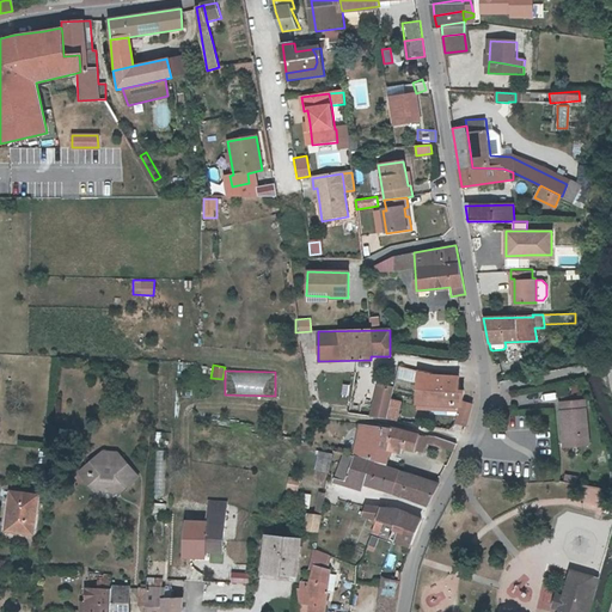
[(432,375),(418,373),(417,404),(463,408),(461,412),(458,423),(463,424),(470,407),(465,404),(465,393),(458,392),(458,378),(432,378),(432,375)]
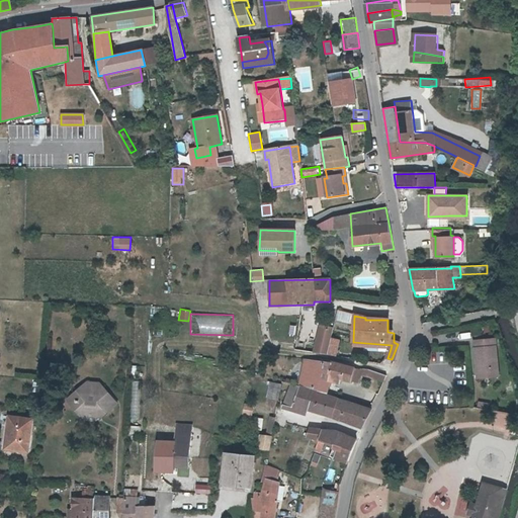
[(325,326),(321,339),(330,342),(333,328),(325,326)]
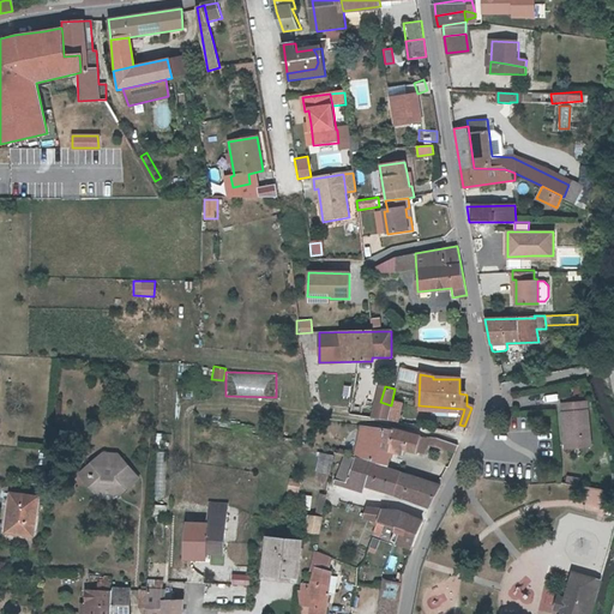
[(565,423),(567,423),(570,445),(591,444),(588,399),(563,402),(565,423)]
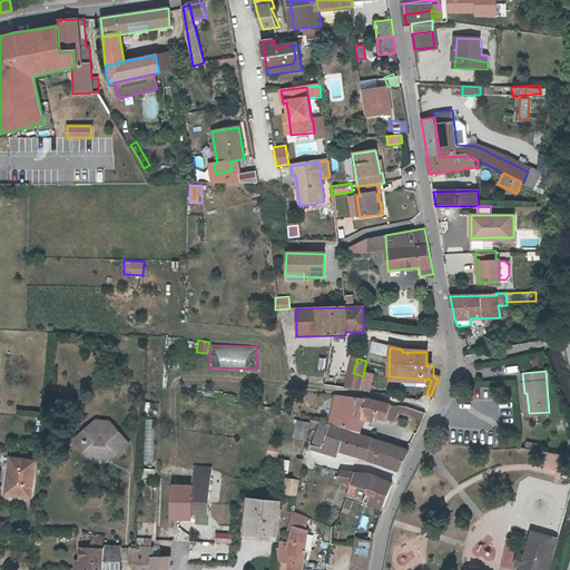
[(363,376),(353,373),(350,387),(359,391),(363,376)]
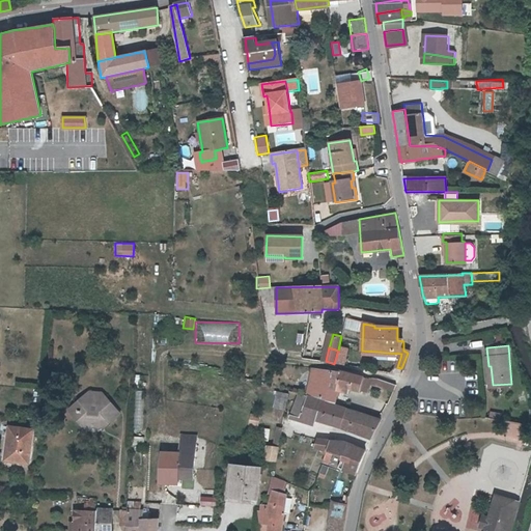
[(318,397),(326,370),(312,368),(307,394),(318,397)]
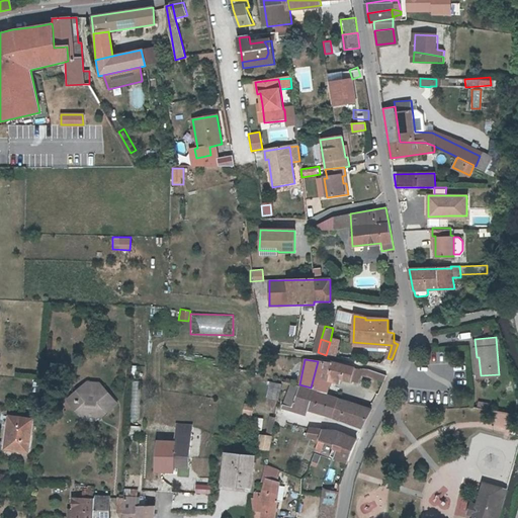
[(318,361),(311,387),(326,393),(330,376),(350,382),(354,368),(330,363),(318,361)]
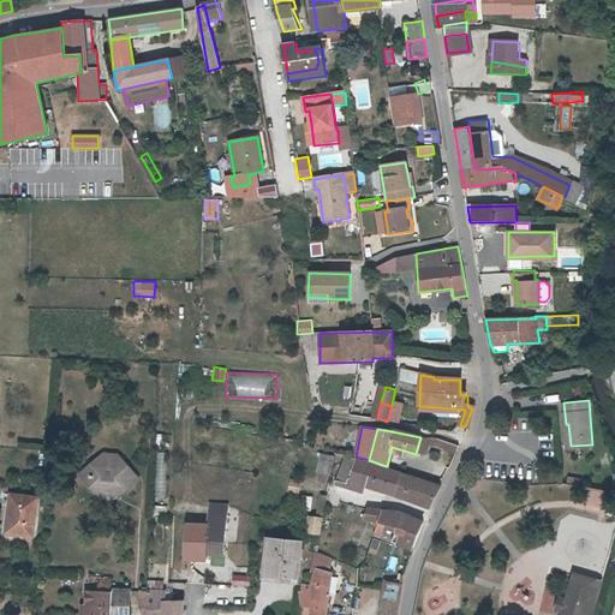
[(430,439),(421,437),(416,454),(425,457),(430,439)]
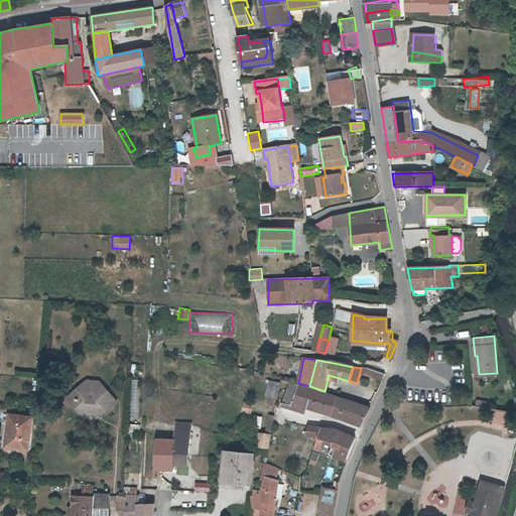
[(367,376),(380,380),(382,373),(369,369),(367,376)]
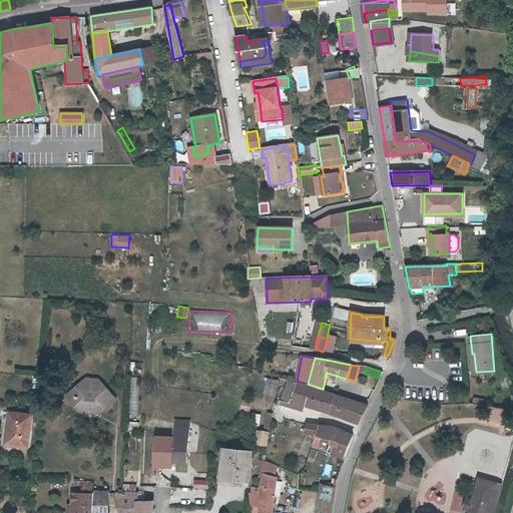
[(264,395),(276,396),(277,379),(265,378),(264,395)]
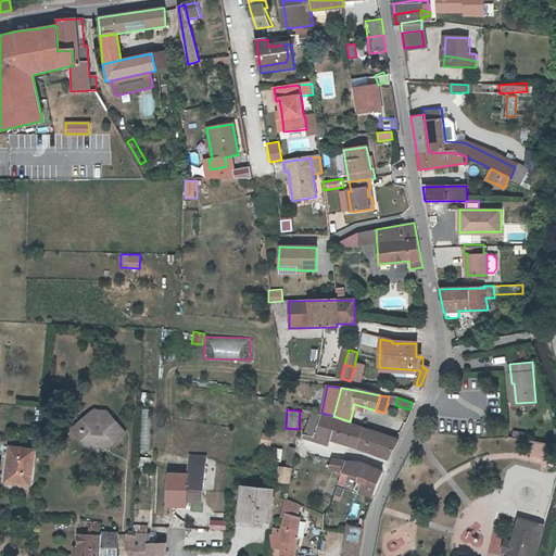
[(303,411),(298,439),(314,442),(320,415),(303,409),(303,411)]
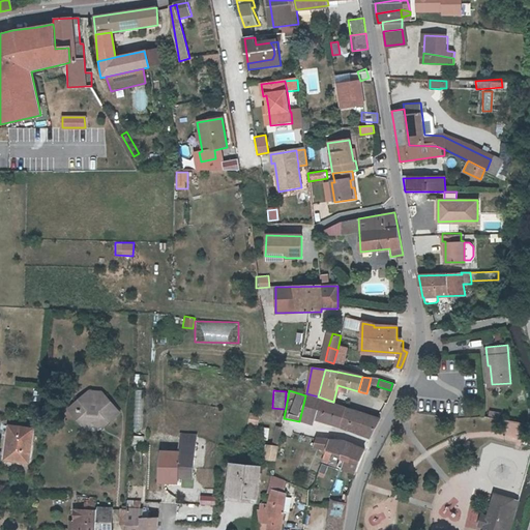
[(89,395),(72,411),(87,423),(82,431),(90,436),(99,425),(111,428),(123,417),(104,395),(89,395)]
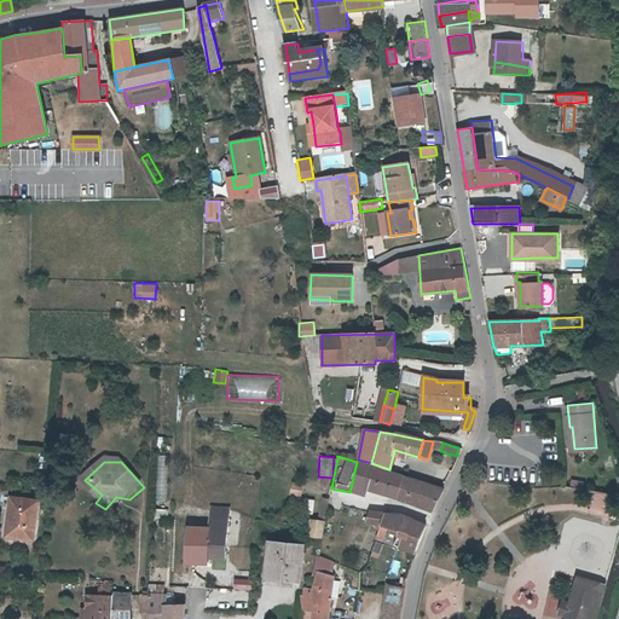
[(400,484),(403,476),(357,462),(350,492),(365,496),(368,489),(395,497),(400,484)]
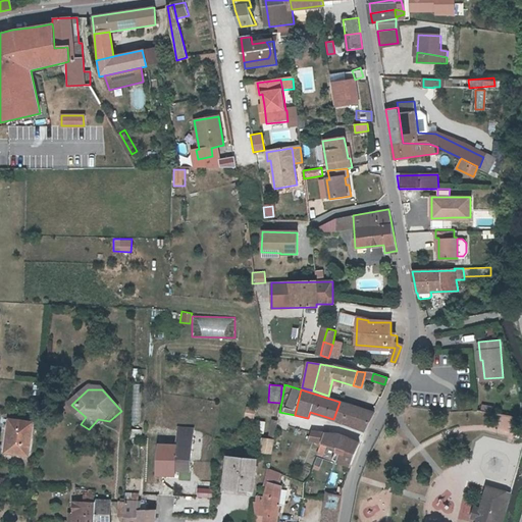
[(374,412),(340,402),(337,408),(333,419),(364,430),(374,412)]
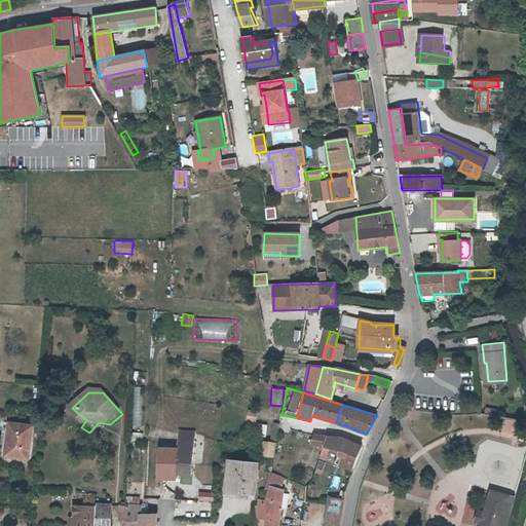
[(477,411),(463,412),(464,423),(478,423),(477,411)]
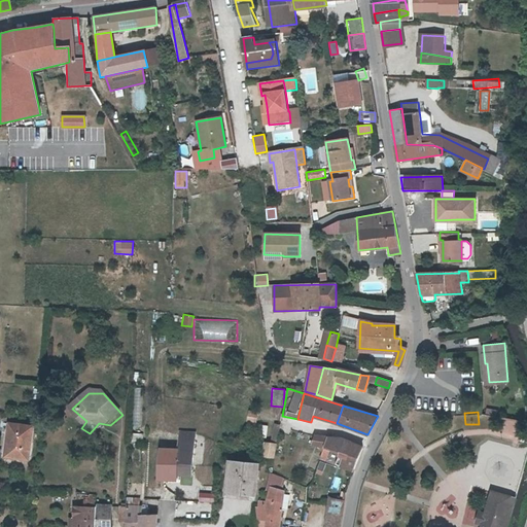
[(6,438),(4,454),(26,456),(29,424),(6,422),(4,438),(6,438)]
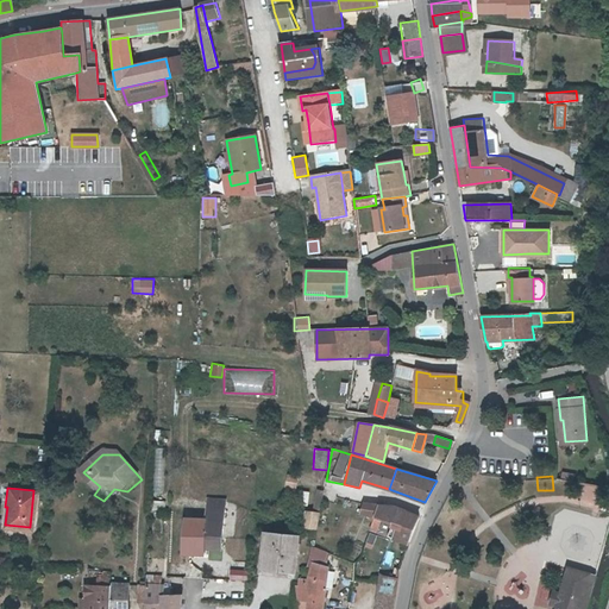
[(207,520),(225,521),(226,502),(208,501),(207,520)]
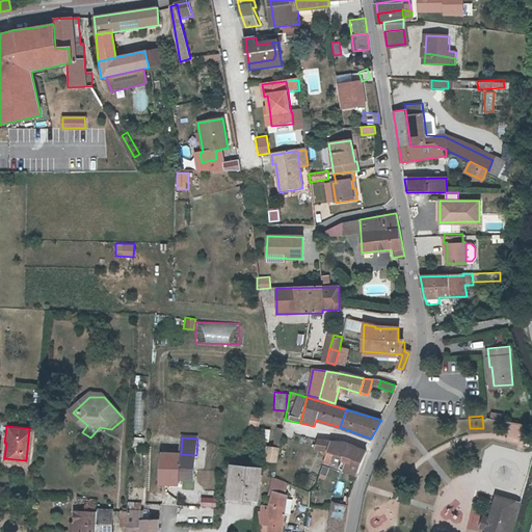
[(329,443),(329,441),(317,440),(315,447),(326,451),(328,447),(329,443)]
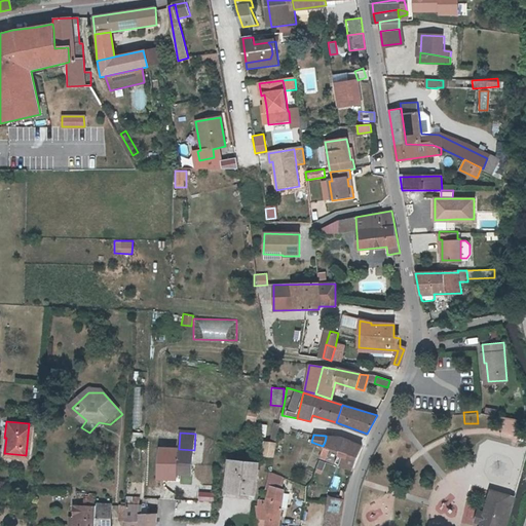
[(325,442),(323,446),(343,453),(340,464),(351,468),(362,446),(340,437),(326,436),(326,438),(325,442)]
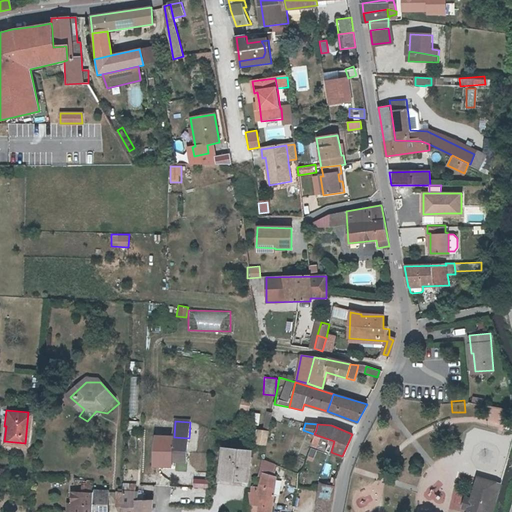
[(465,429),(463,439),(468,440),(471,426),(466,425),(465,429)]
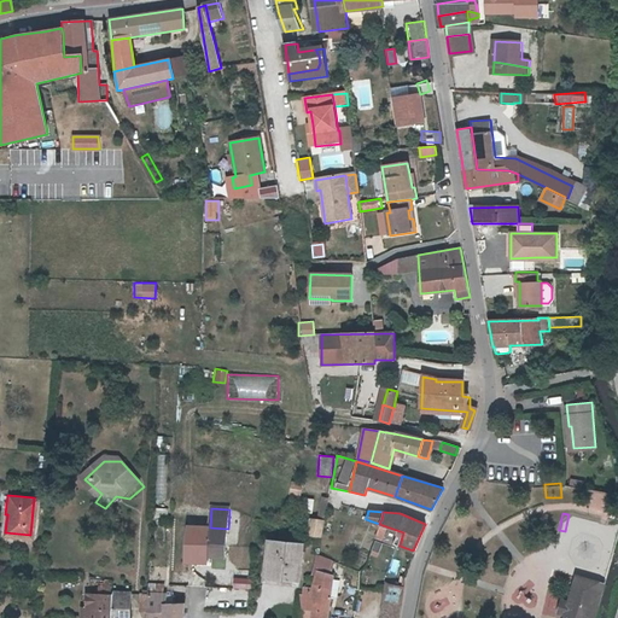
[(305,535),(321,537),(324,518),(308,517),(305,535)]
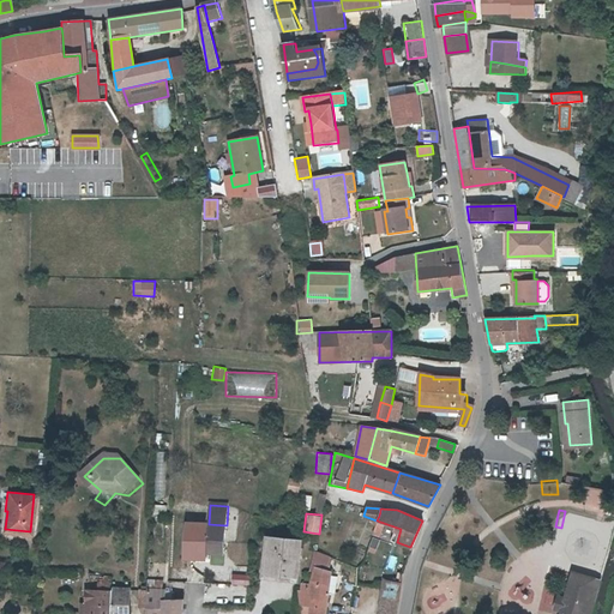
[(226,546),(227,525),(209,524),(209,527),(188,525),(187,560),(209,561),(209,554),(209,545),(226,546)]
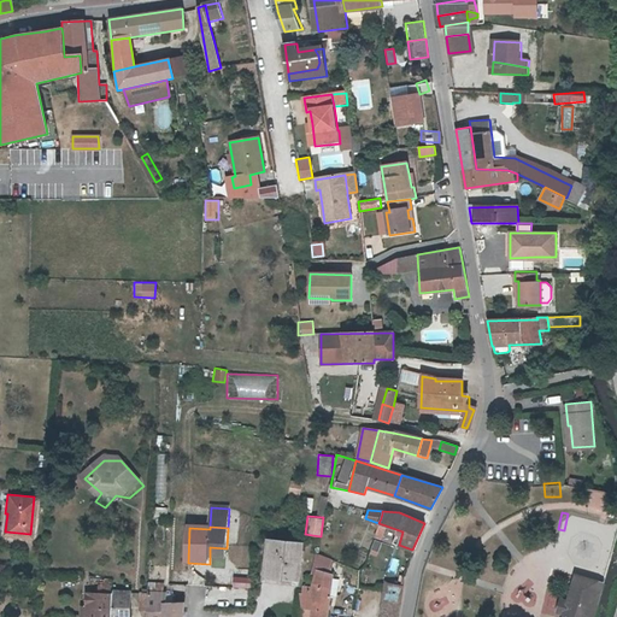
[(564,530),(558,529),(551,557),(551,558),(588,566),(593,545),(563,538),(564,530)]
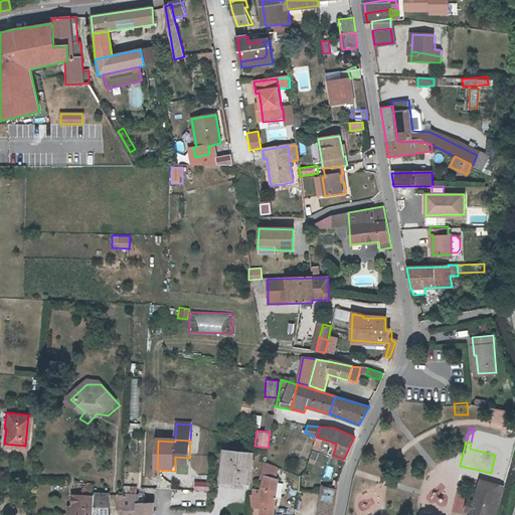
[(228,464),(226,481),(250,483),(253,455),(226,453),(225,464),(228,464)]
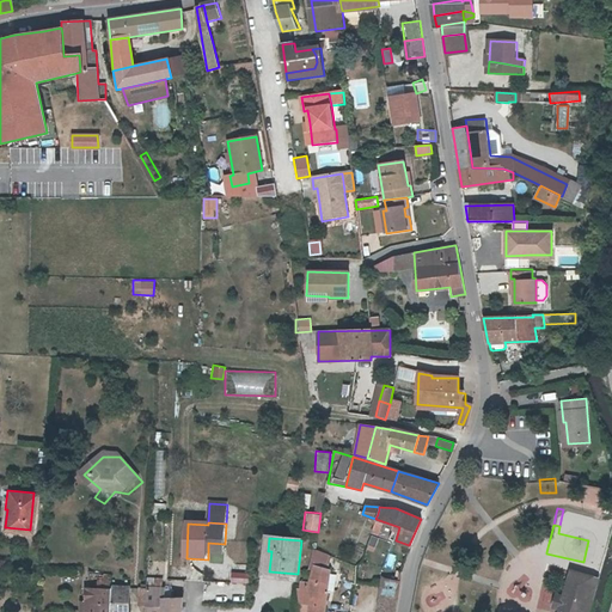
[(593,564),(600,565),(604,554),(606,544),(598,543),(593,564)]
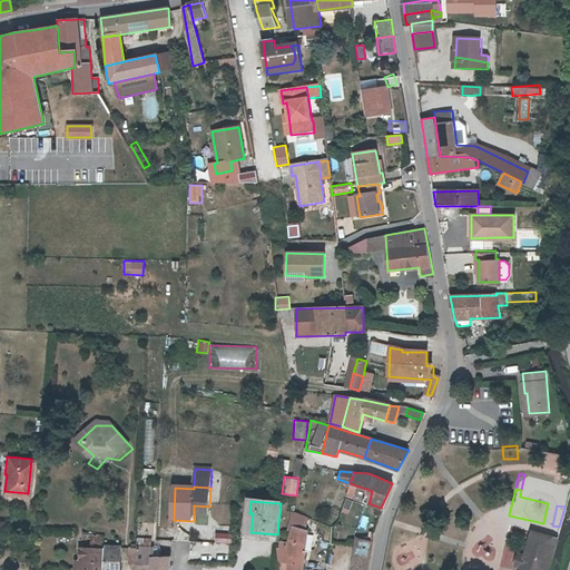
[(312,569),(313,569),(302,569),(306,531),(313,532),(315,518),(295,511),(294,518),(288,548),(281,548),(279,562),(291,563),(291,567),(291,569),(312,569)]
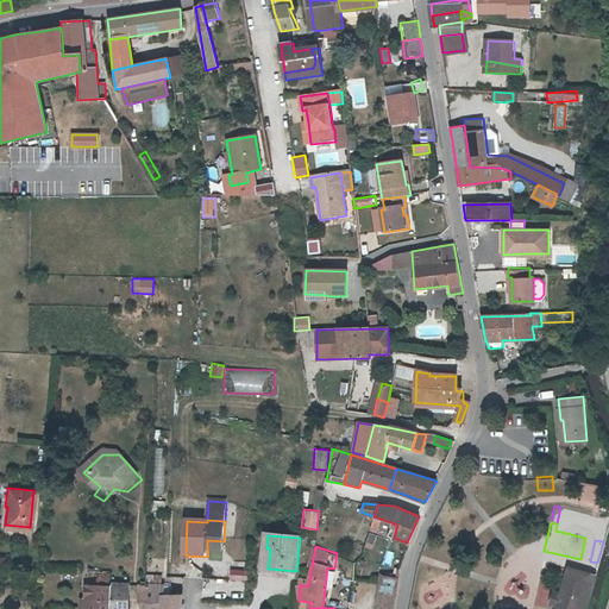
[(584,608),(595,572),(567,565),(560,590),(565,591),(560,608),(584,608)]
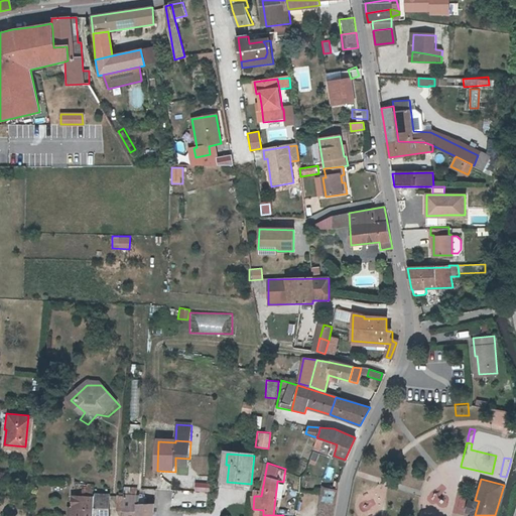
[(318,515),(333,515),(339,490),(326,487),(318,515)]
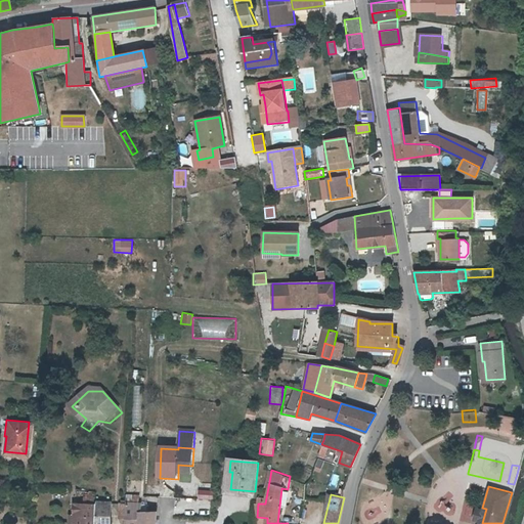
[(95,501),(95,504),(96,515),(111,515),(111,501),(95,501)]
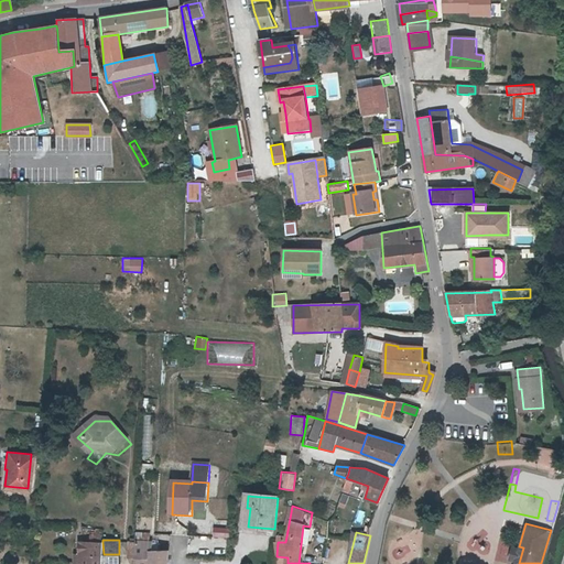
[(134,563),(169,563),(170,551),(153,551),(152,541),(134,541),(136,557),(134,563)]
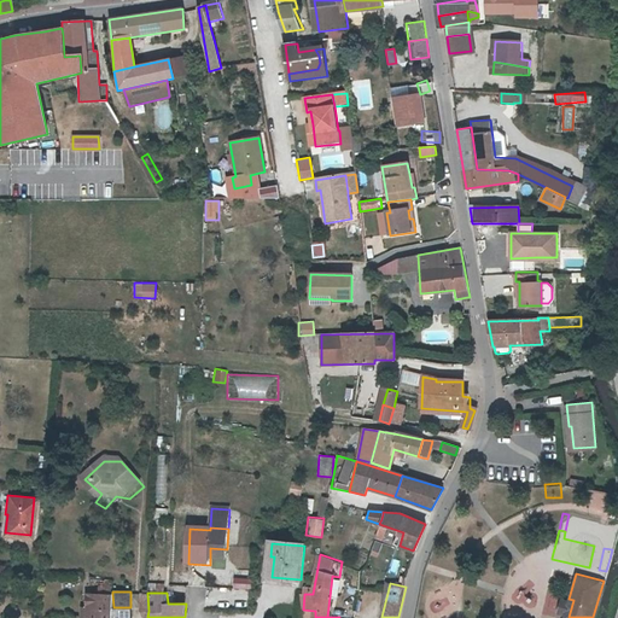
[(114,607),(112,594),(85,595),(86,610),(85,614),(83,617),(130,617),(130,607),(114,607)]
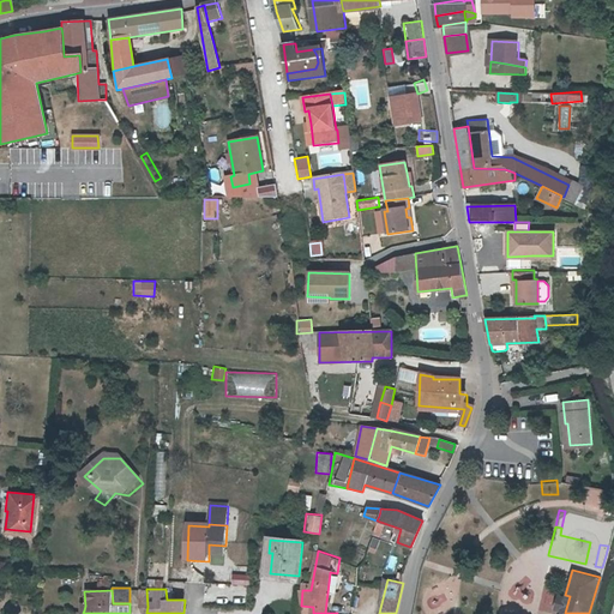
[(554,603),(563,606),(565,595),(558,593),(554,603)]
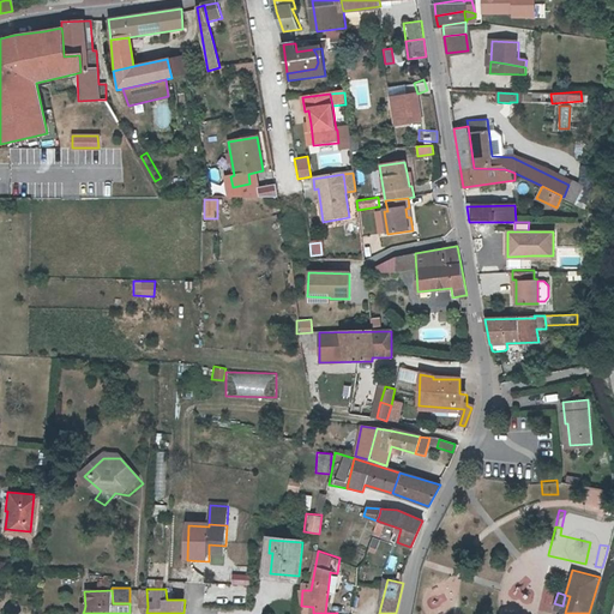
[(565,595),(563,606),(560,613),(565,613),(570,596),(565,595)]
